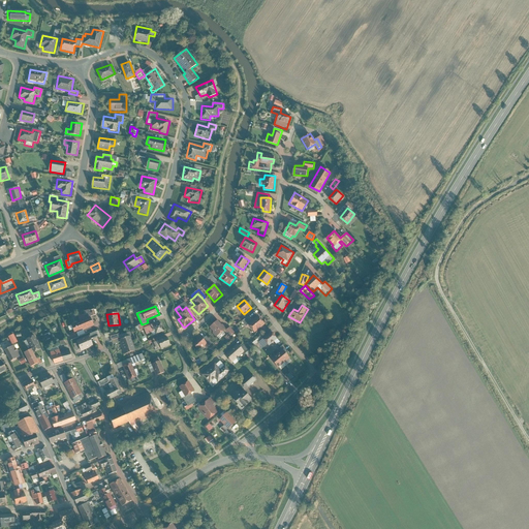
[(252,321),(248,316),(242,322),(246,327),(248,325),(255,333),(266,324),(258,315),(252,321)]
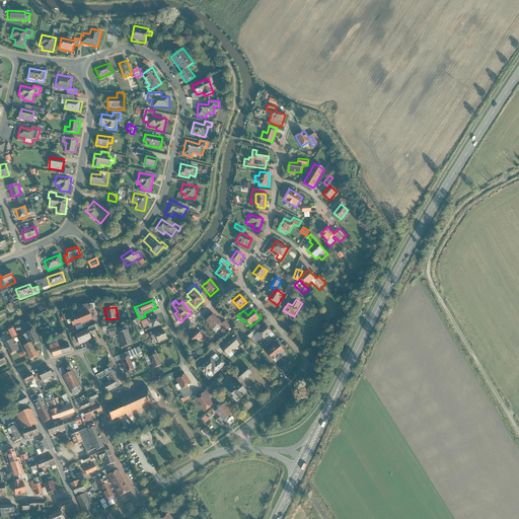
[(73,327),(76,326),(82,323),(92,319),(89,311),(70,319),(73,327)]
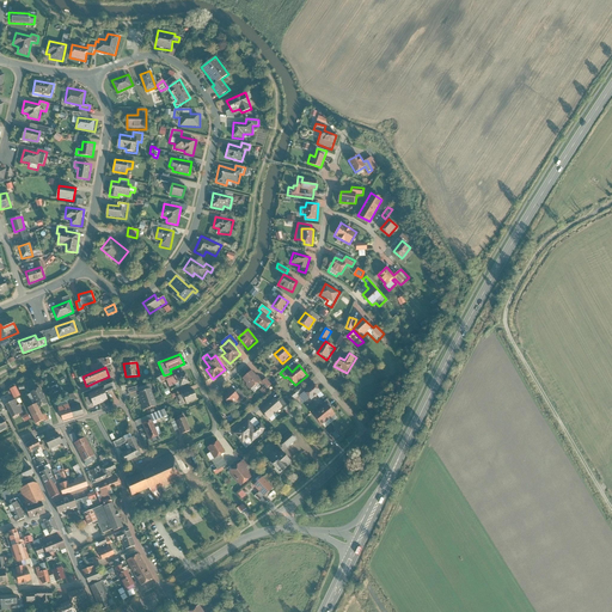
[(252,369),(242,379),(251,390),(261,383),(262,381),(252,369)]
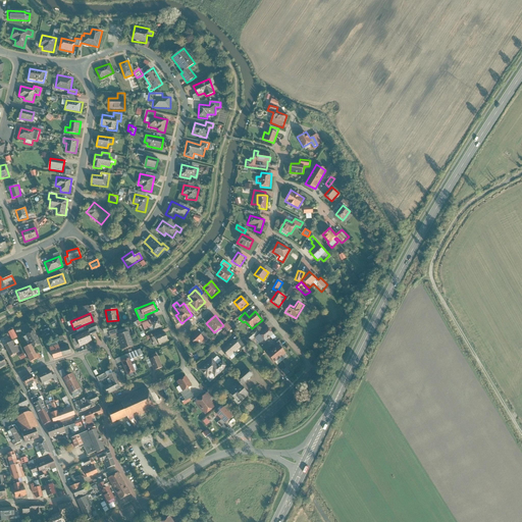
[(142,323),(145,330),(153,326),(154,330),(163,326),(159,316),(142,323)]
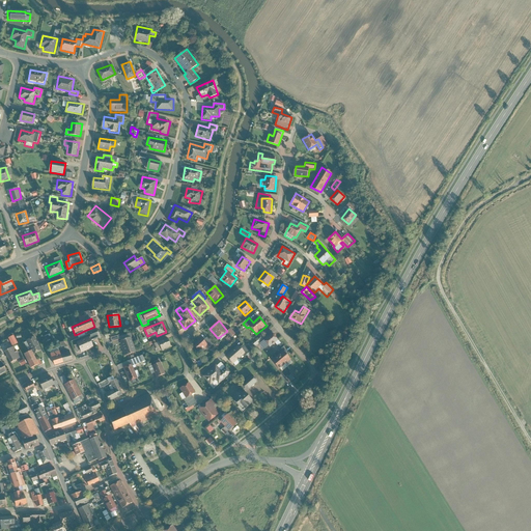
[(227,331),(226,332),(232,338),(236,334),(230,328),(227,331)]
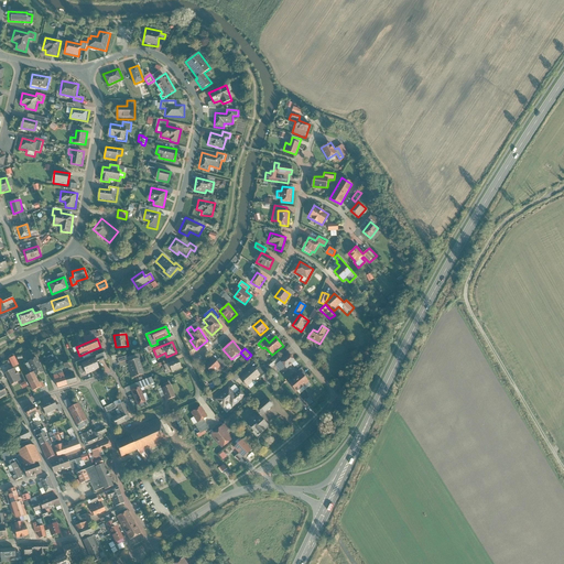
[(96,359),(83,365),(87,375),(100,369),(98,362),(106,359),(104,353),(95,356),(96,359)]
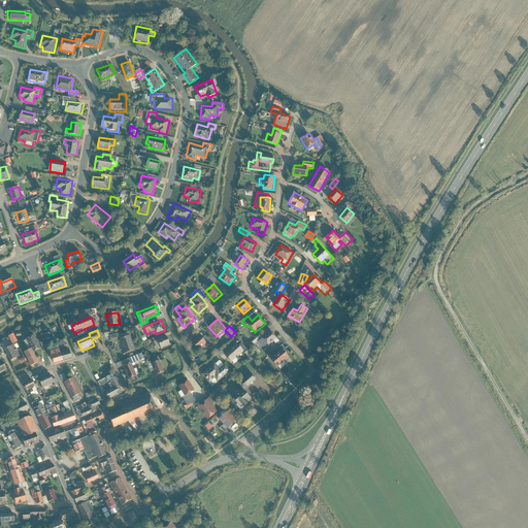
[(269,330),(257,341),(262,347),(267,342),(269,345),(276,338),(269,330)]
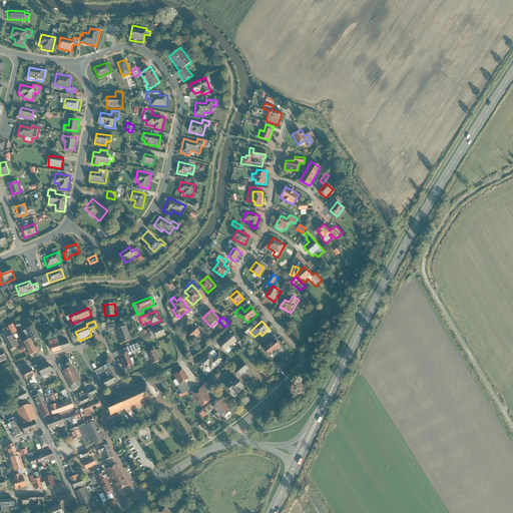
[(13,324),(8,327),(12,335),(17,332),(13,324)]
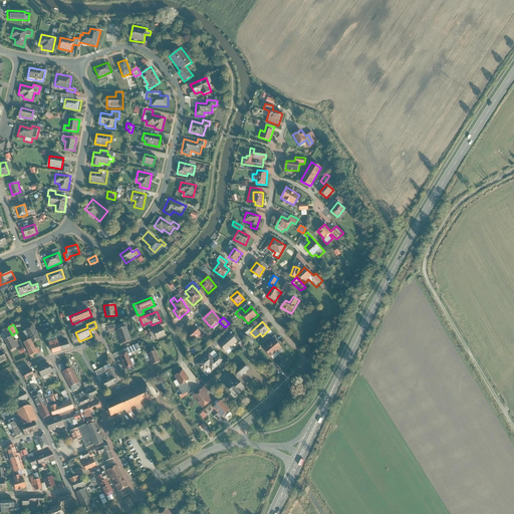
[(31,339),(23,343),(30,356),(37,353),(32,343),(40,339),(34,325),(26,329),(31,339)]
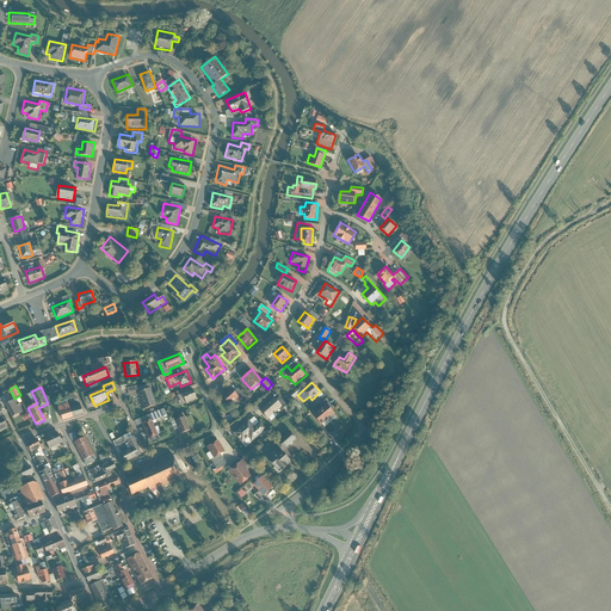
[(152,388),(139,392),(143,408),(156,405),(152,388)]
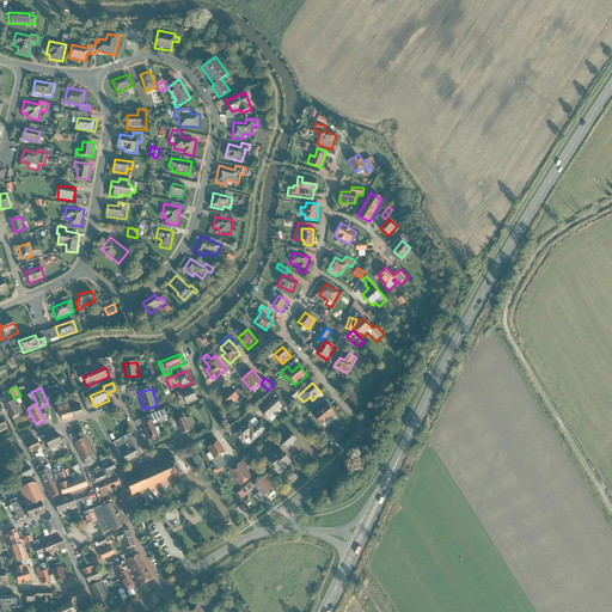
[(193,389),(182,393),(187,403),(197,399),(193,389)]
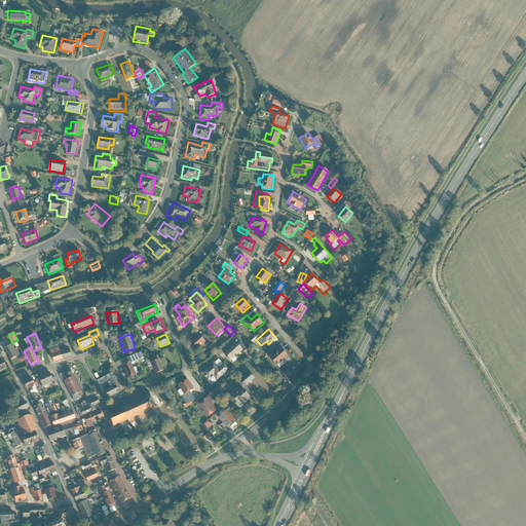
[(198,334),(191,340),(198,348),(205,342),(198,334)]
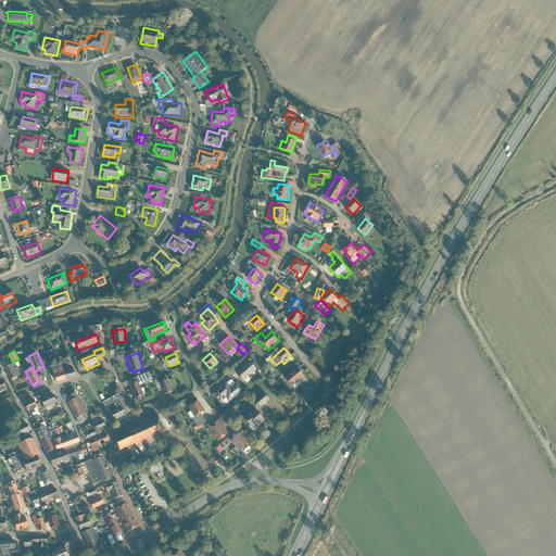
[(250,362),(237,373),(243,381),(256,370),(250,362)]
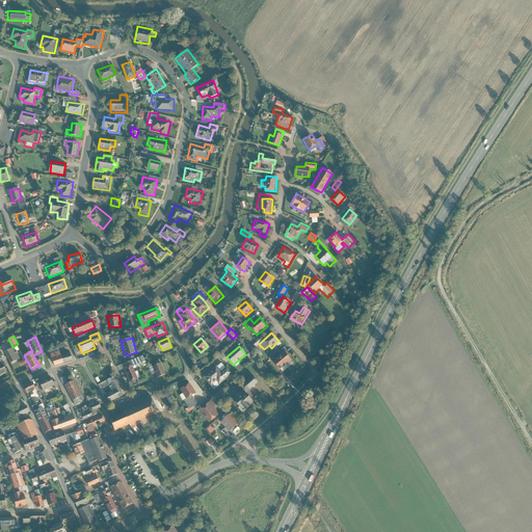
[(12,347),(4,351),(10,364),(20,358),(12,347)]
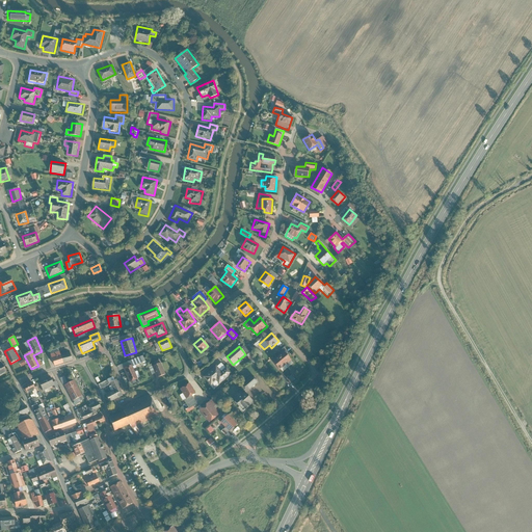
[(70,349),(51,354),(54,367),(73,361),(70,349)]
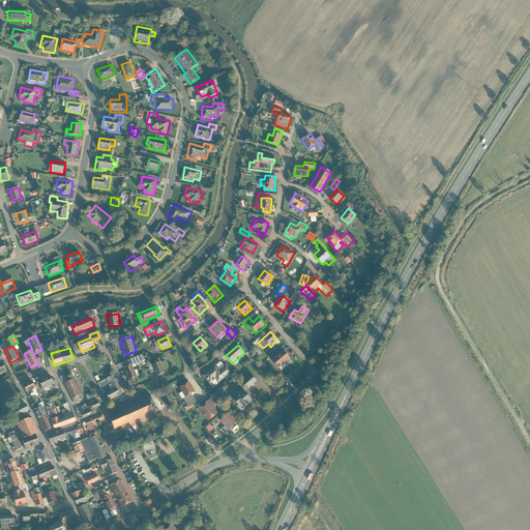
[(283,350),(271,360),(280,369),(291,358),(283,350)]
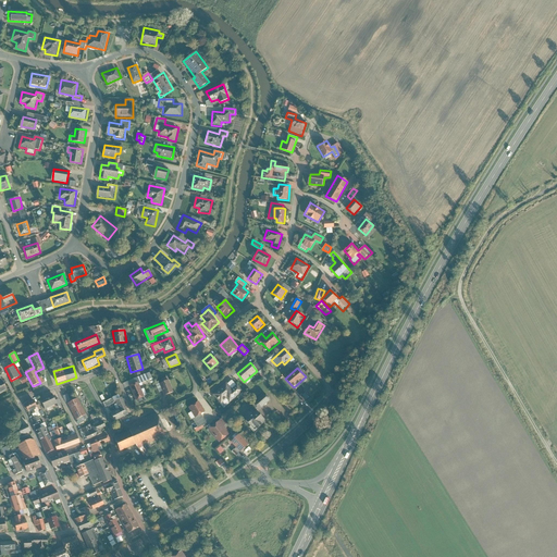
[(150,373),(124,383),(126,388),(130,386),(136,400),(145,397),(139,384),(152,379),(150,373)]
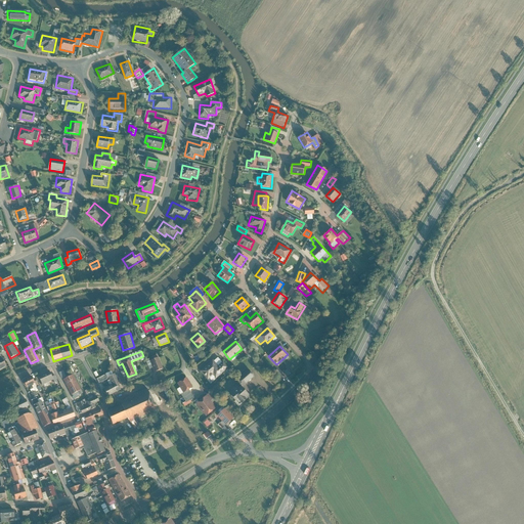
[(159,357),(151,360),(156,372),(164,368),(159,357)]
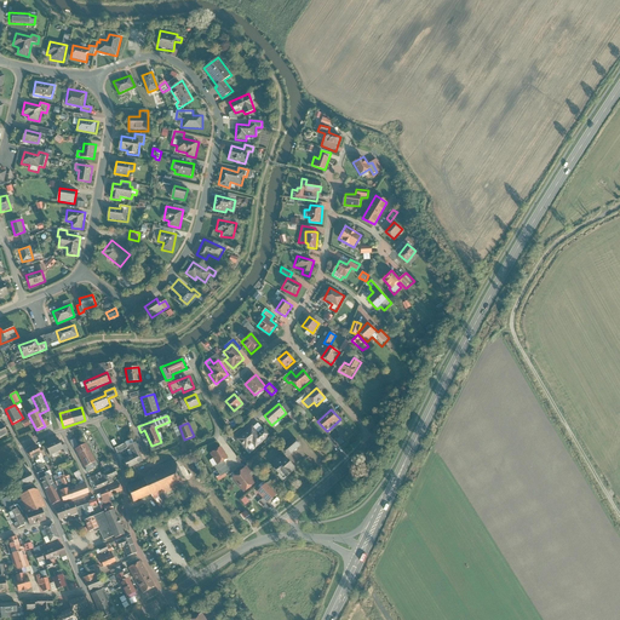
[(251,425),(236,440),(246,449),(252,445),(257,448),(270,435),(263,428),(258,432),(251,425)]
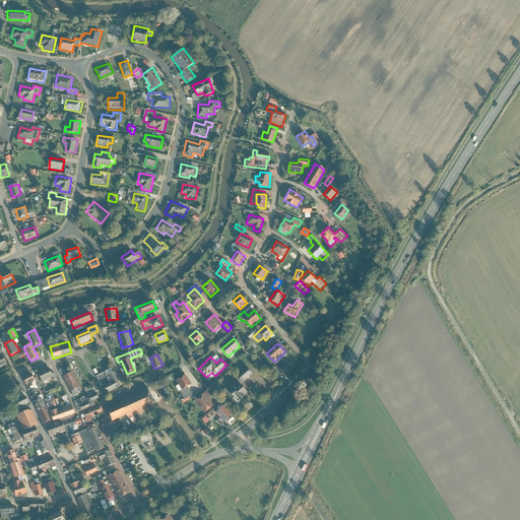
[(247,367),(236,377),(242,383),(253,374),(247,367)]
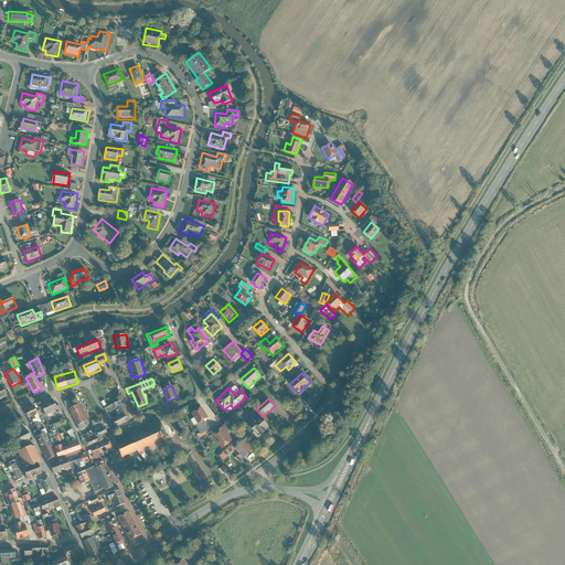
[(54,400),(41,405),(45,415),(57,408),(54,400)]
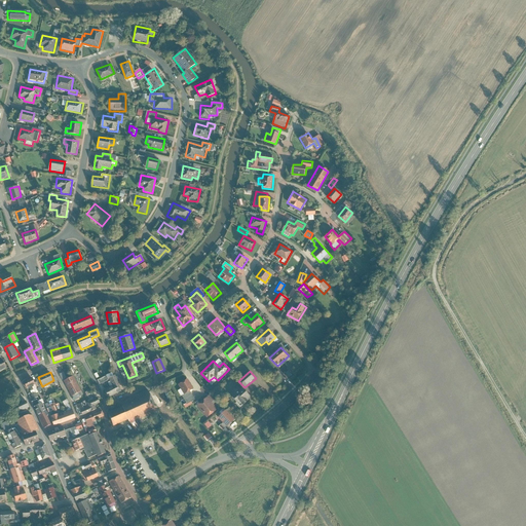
[(74,375),(64,380),(72,397),(82,391),(74,375)]
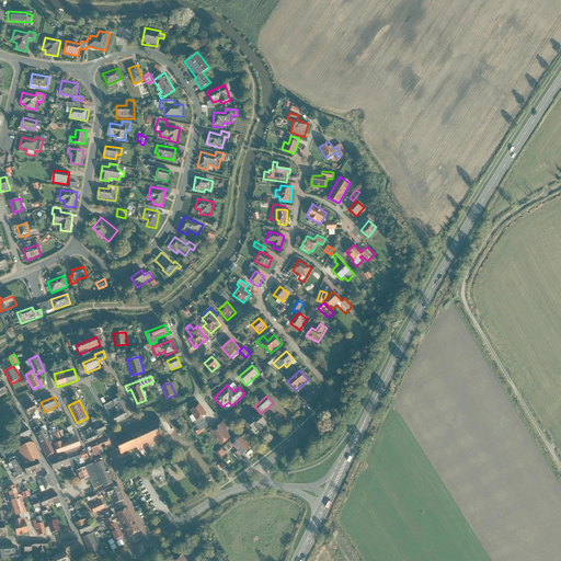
[(121,412),(112,416),(115,424),(130,416),(123,400),(116,403),(121,412)]
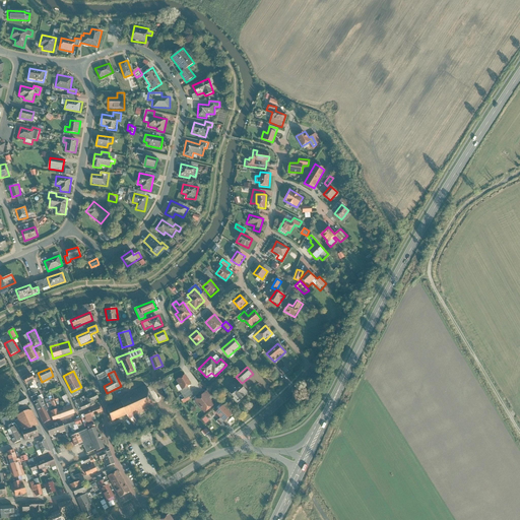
[(191,384),(183,372),(175,378),(179,385),(183,390),(188,386),(191,384)]
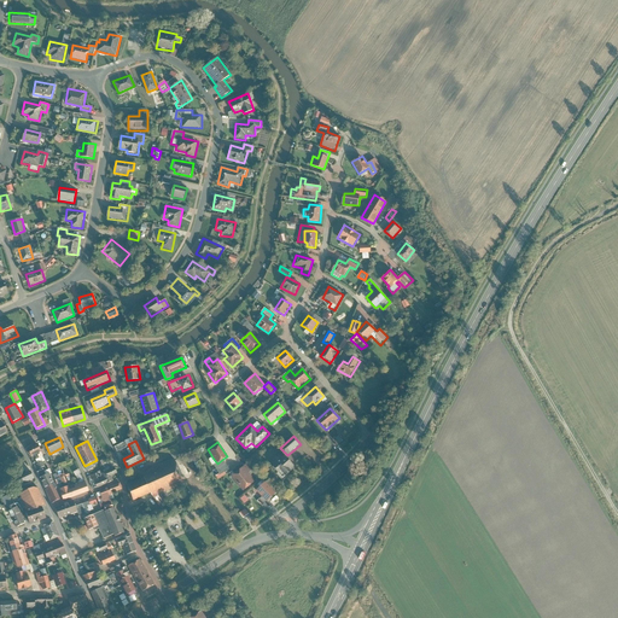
[(39,445),(28,450),(31,458),(42,453),(39,445)]
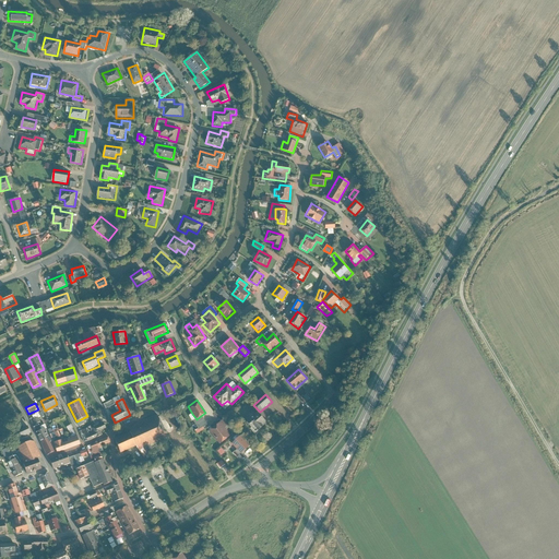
[(257,412),(246,421),(256,432),(266,423),(257,412)]
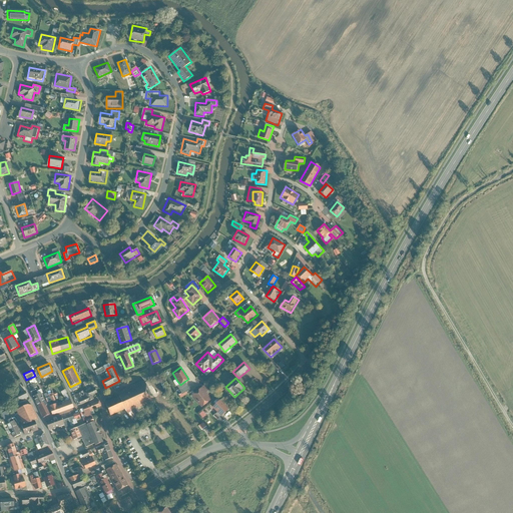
[(191,390),(185,381),(180,385),(176,380),(173,382),(181,394),(178,396),(181,399),(187,394),(186,393),(191,390)]
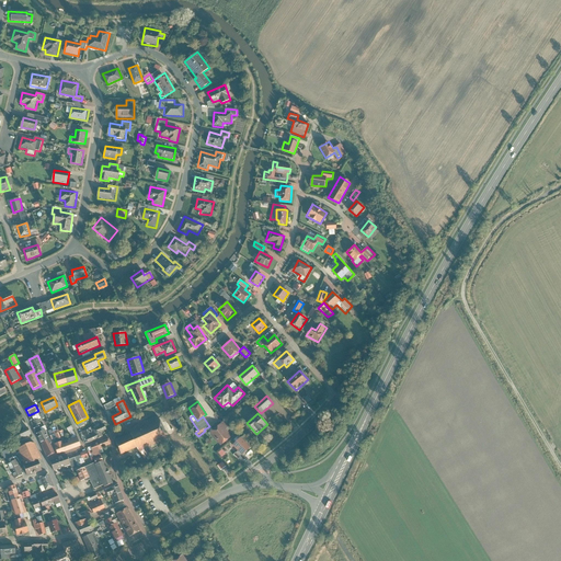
[(130,433),(115,439),(122,455),(138,448),(139,450),(169,437),(160,416),(129,431),(130,433)]
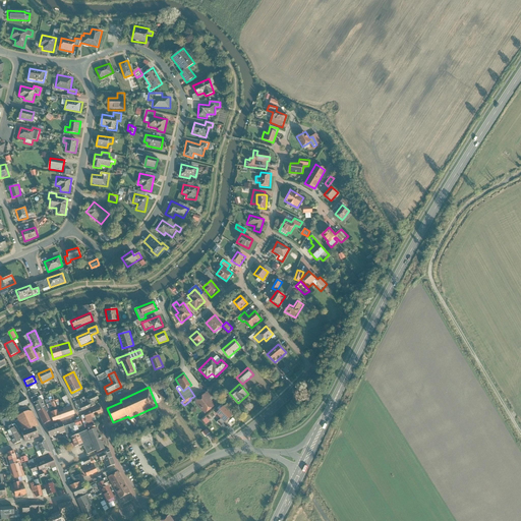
[(207,393),(194,401),(205,414),(216,406),(207,393)]
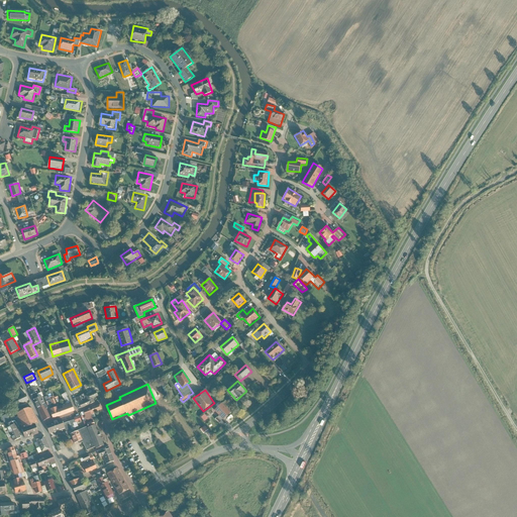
[(87,399),(78,402),(80,408),(93,402),(92,399),(98,397),(96,391),(85,396),(87,399)]
